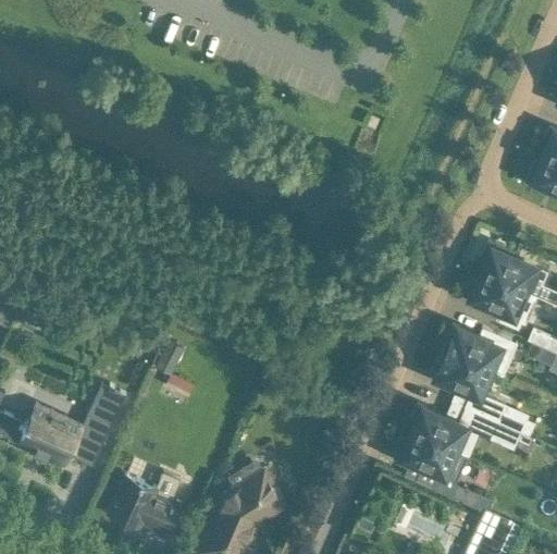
[(556,161),(556,132),(549,128),(543,145),(547,146),(543,156),(556,161)]
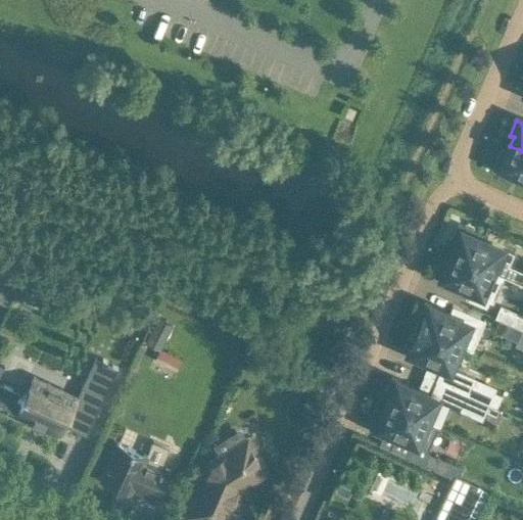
[(522,179),(522,151),(510,146),(507,154),(503,153),(494,172),(509,178),(511,174),(522,179)]
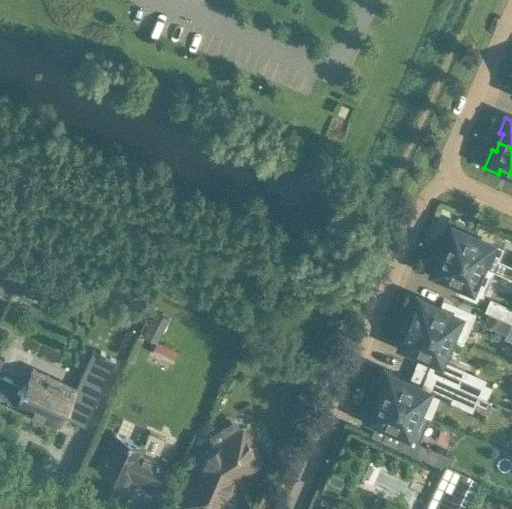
[(449,222),(441,241),(445,242),(442,251),(482,268),(511,281),(511,268),(498,262),(500,258),(503,251),(492,246),(462,233),(463,228),(449,222)]
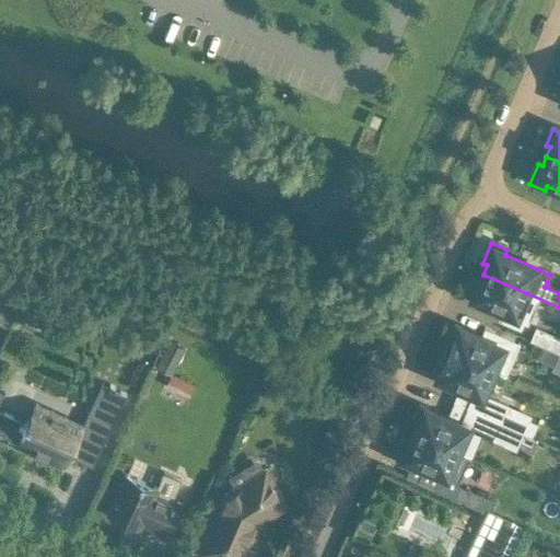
[(516,318),(527,293),(483,275),(479,283),(475,282),(468,298),(516,318)]
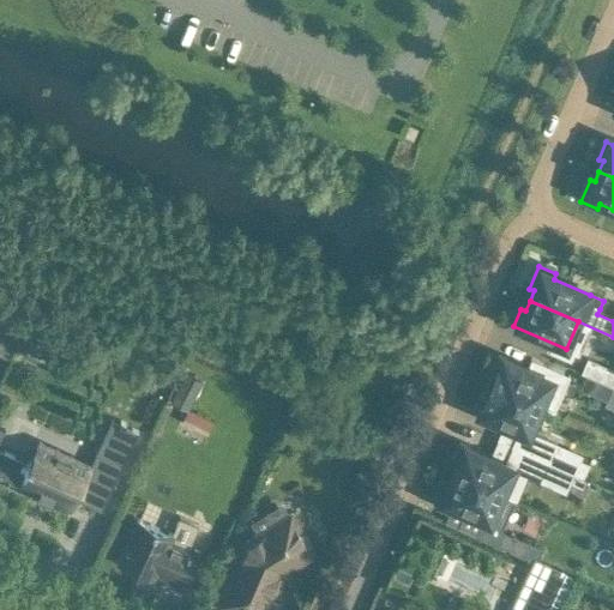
[(589,363),(613,369),(613,339),(596,336),(589,363)]
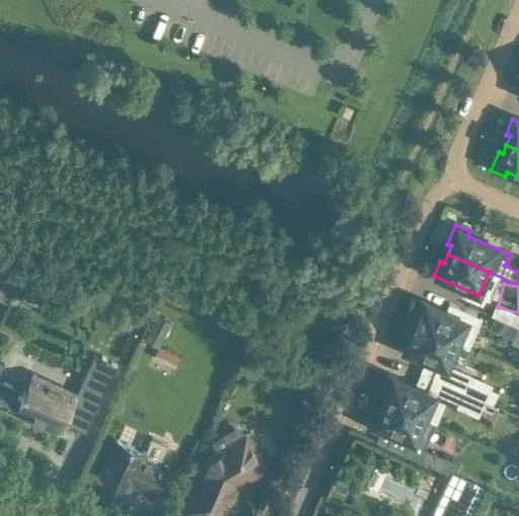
[(421,303),(411,326),(456,347),(468,352),(483,320),(449,307),(446,314),(421,303)]
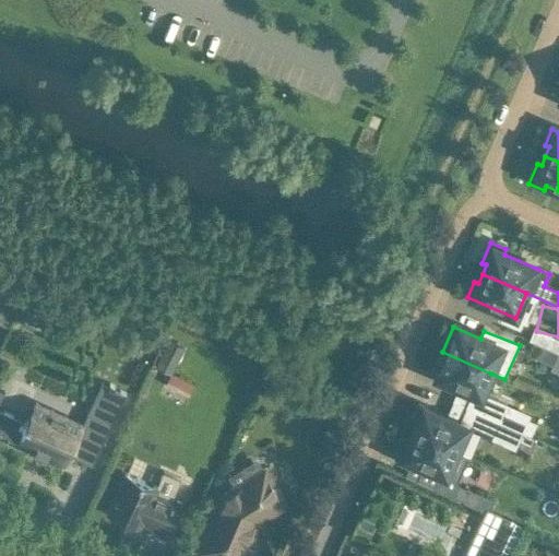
[(558,355),(558,352),(558,341),(539,332),(534,344),(558,355)]
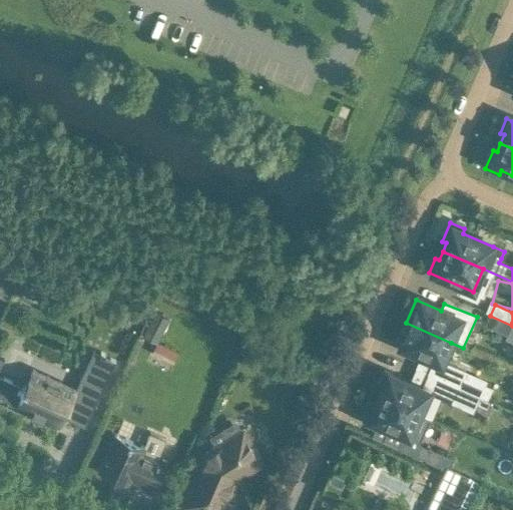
[(155,316),(143,337),(157,345),(169,323),(155,316)]
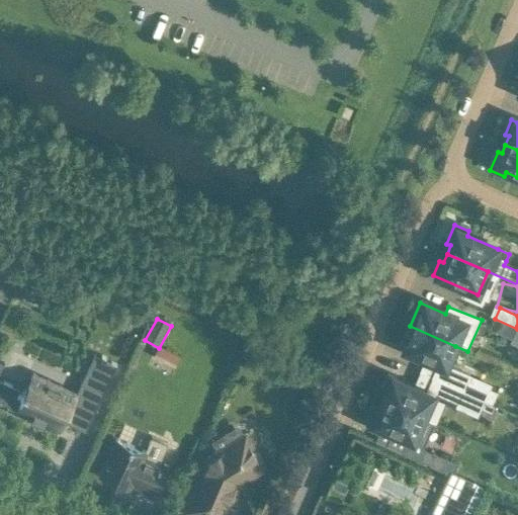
[(517,329),(495,319),(490,330),(512,340),(517,329)]
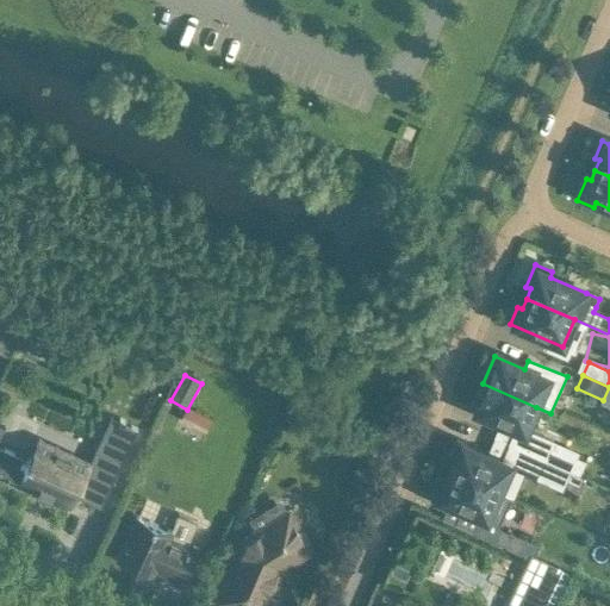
[(483,383),(472,411),(504,425),(497,442),(545,462),(571,474),(580,479),(586,464),(577,461),(553,450),(554,447),(524,433),(536,407),(483,383)]
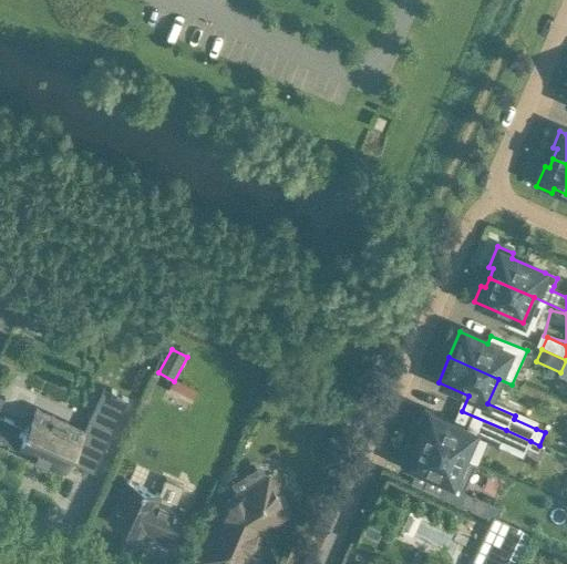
[(0,441),(35,459),(33,461),(48,468),(49,464),(66,473),(70,464),(94,475),(95,471),(109,444),(127,403),(116,398),(117,396),(112,392),(111,395),(103,391),(84,433),(54,419),(38,411),(28,432),(0,419),(0,412),(0,413),(6,401),(0,398),(0,441)]
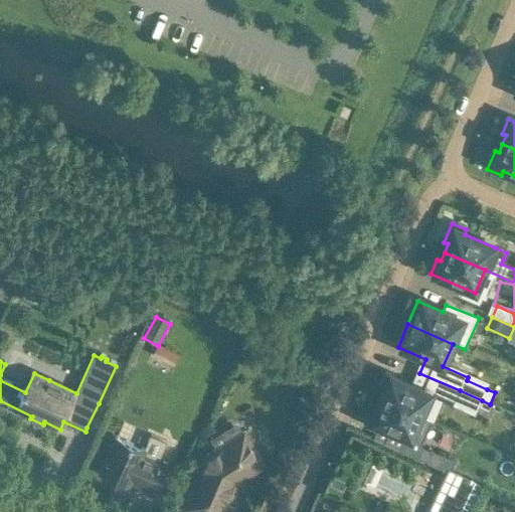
[(386,375),(379,389),(384,391),(380,400),(420,417),(430,396),(453,406),(455,401),(477,411),(479,408),(490,413),(493,405),(490,404),(482,400),(460,390),(419,373),(413,387),(386,375)]
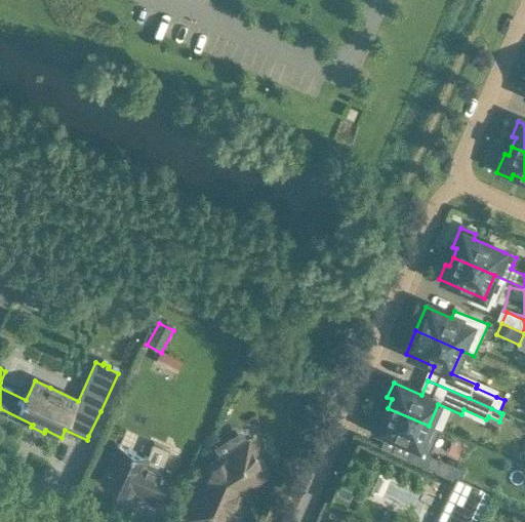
[(379,414),(371,434),(386,440),(388,436),(418,449),(429,426),(388,408),(384,416),(379,414)]
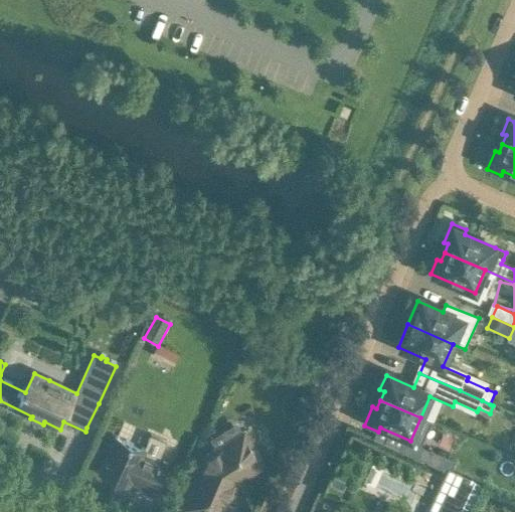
[(185,411),(179,424),(189,429),(195,415),(185,411)]
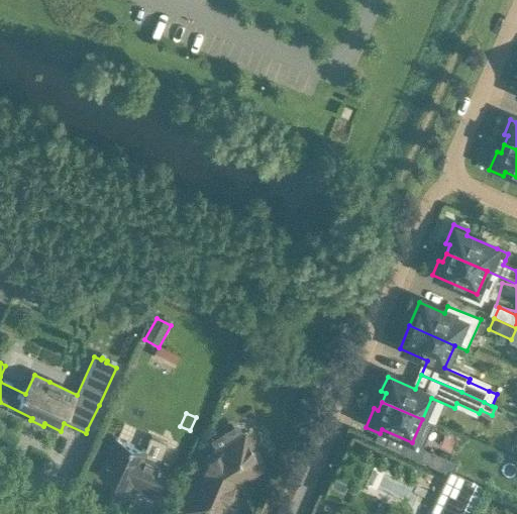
[(266,469),(245,435),(207,458),(184,512),(186,513),(224,513),(238,486),(266,469)]
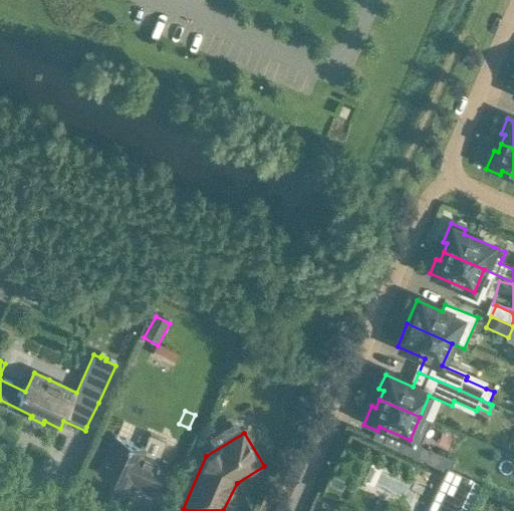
[(99,473),(117,481),(118,477),(155,493),(167,465),(158,461),(166,443),(150,436),(144,451),(111,436),(103,453),(107,455),(99,473)]
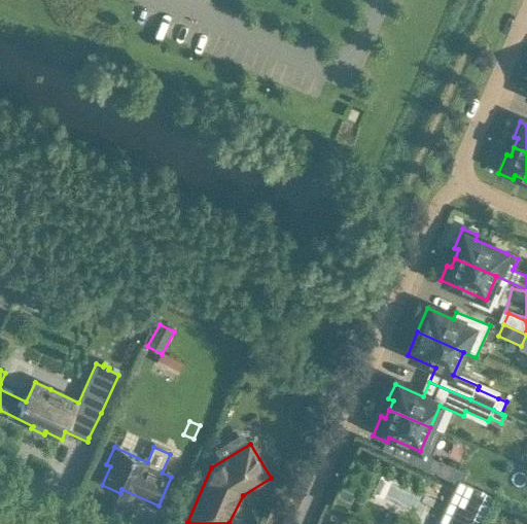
[(460,485),(465,474),(443,464),(437,476),(460,485)]
